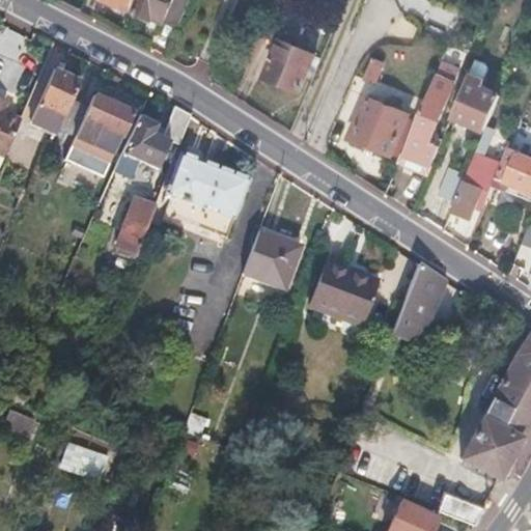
[(99,0),(100,1),(108,4),(116,8),(119,3),(129,7),(132,0),(99,0)]
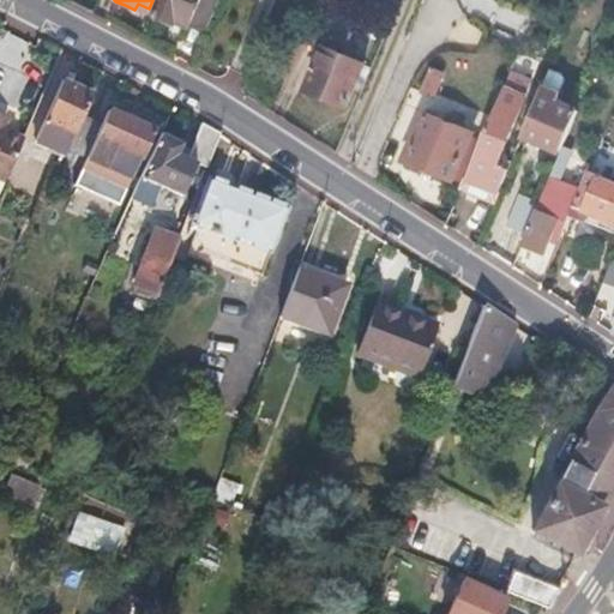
[(158,0),(152,17),(170,24),(188,31),(191,24),(203,29),(214,0),(158,0)]
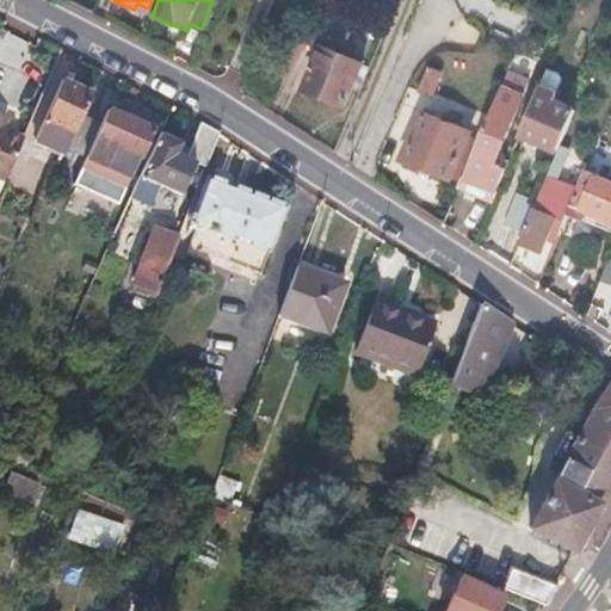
[(310,0),(343,14),(347,0),(310,0)]
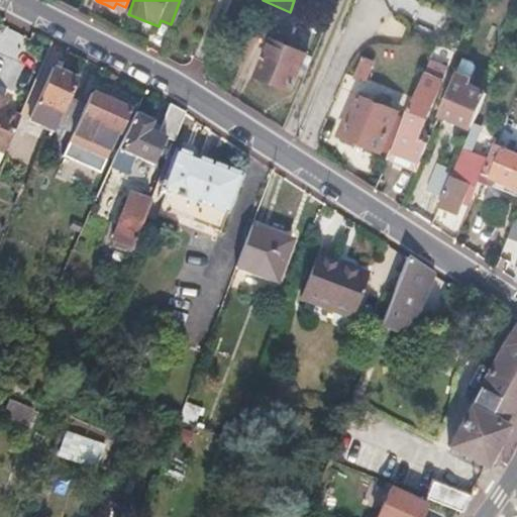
[(307,56),(273,40),(257,78),(274,85),(291,93),(307,56)]
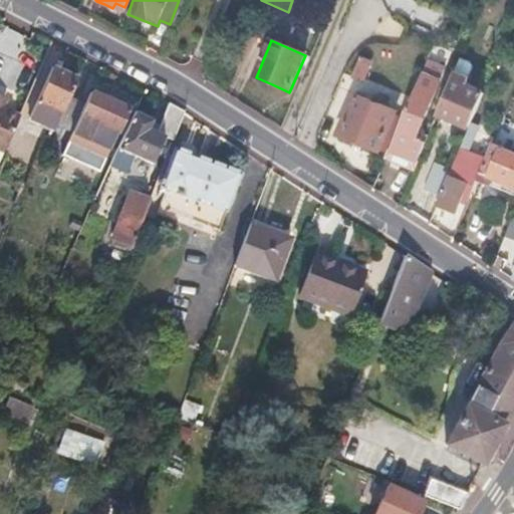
[(369,63),(359,59),(351,78),(361,82),(369,63)]
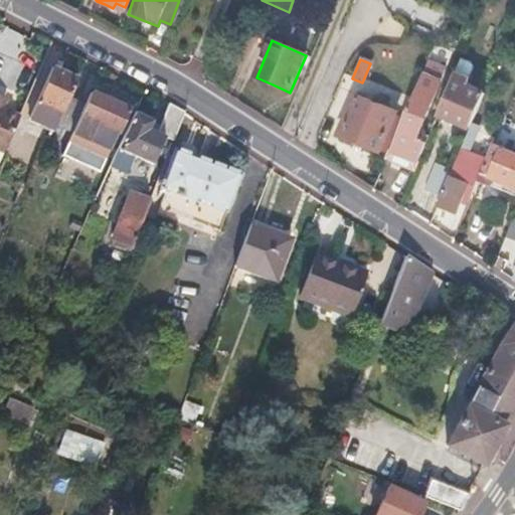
[(63,74),(50,69),(32,113),(43,118),(47,108),(61,114),(67,101),(76,80),(63,74)]
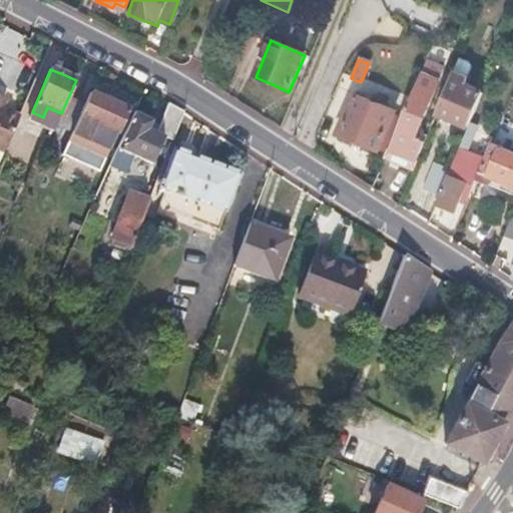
[(438,81),(419,73),(384,158),(398,165),(413,171),(425,141),(415,137),(438,81)]
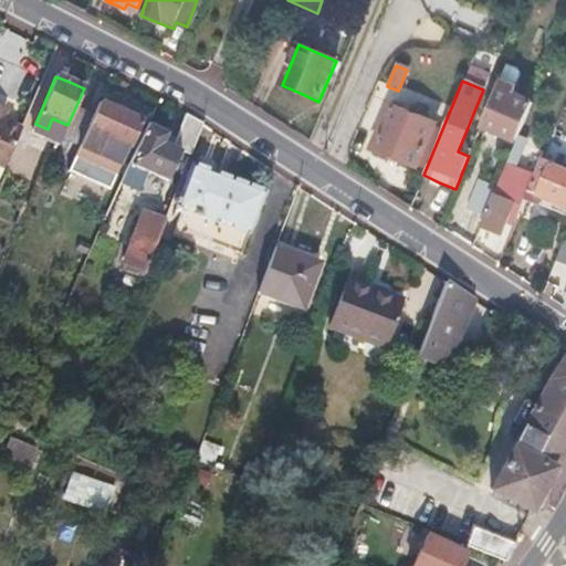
[(499,82),(494,94),(481,126),(499,134),(515,142),(532,102),(512,94),(514,88),(499,82)]
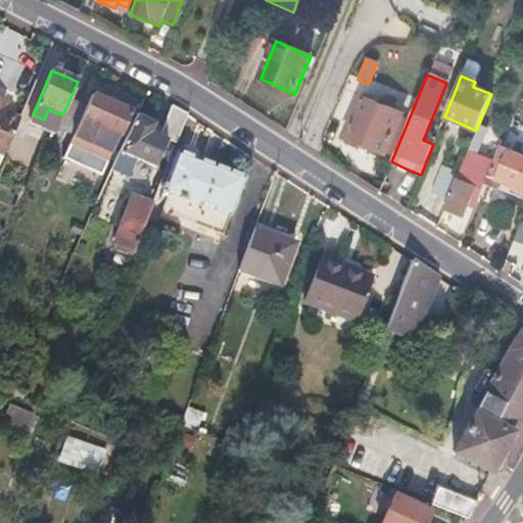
[(68,102),(62,115),(56,129),(98,148),(104,134),(115,139),(128,112),(108,104),(90,95),(84,108),(68,102)]
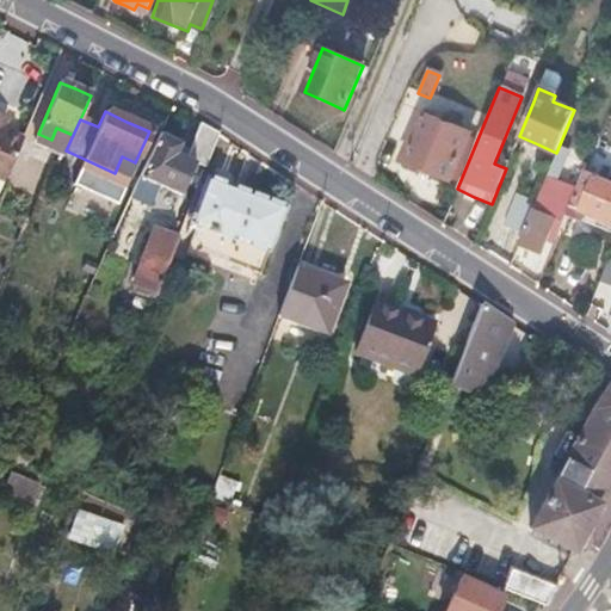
[(469,134),(421,113),(401,161),(425,172),(449,181),(469,134)]
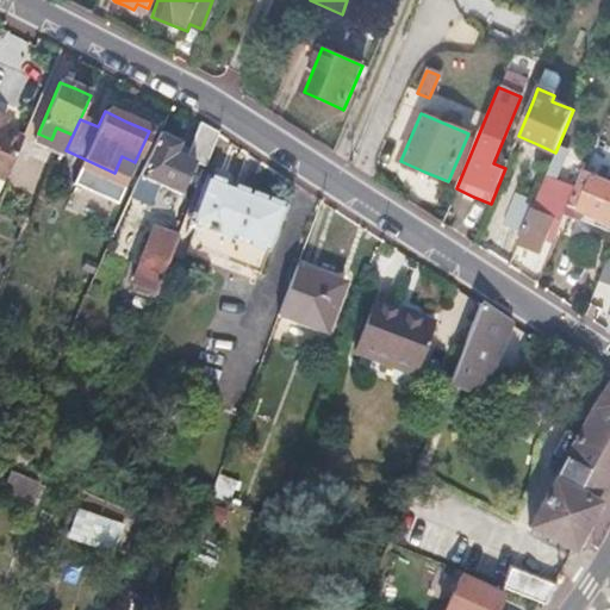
[(0,188),(22,141),(4,132),(6,128),(0,125),(0,188)]
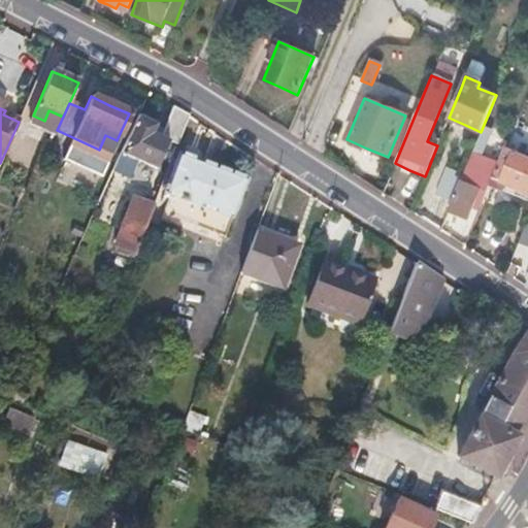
[(155,125),(136,117),(120,154),(155,169),(167,141),(176,146),(188,117),(180,113),(172,109),(161,137),(152,133),(155,125)]
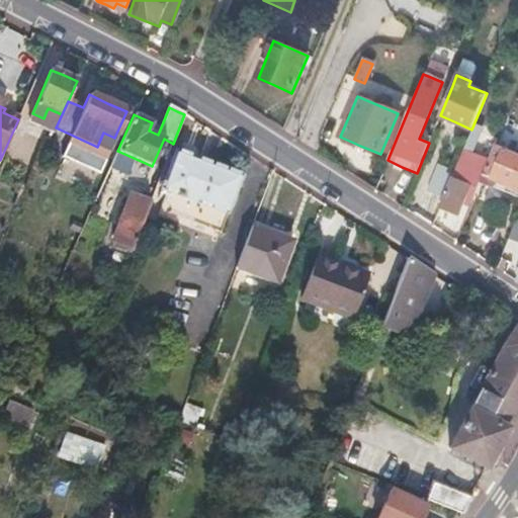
[(466,141),(453,172),(442,199),(439,206),(448,210),(458,214),(464,199),(470,201),(482,175),(492,152),(466,141)]
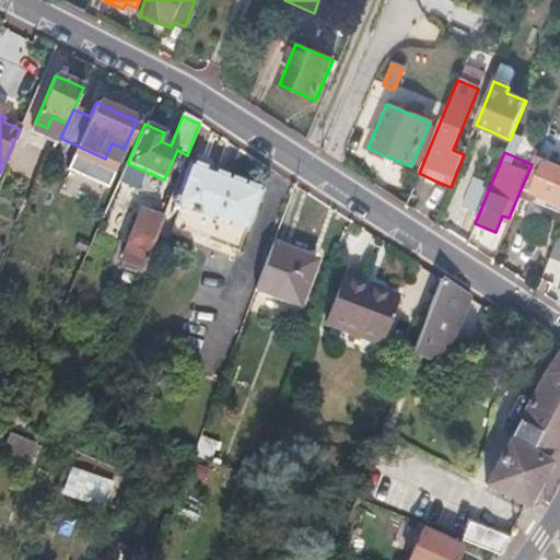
[(532,164),(521,189),(555,203),(544,228),(552,231),(559,234),(559,166),(535,155),(532,164)]
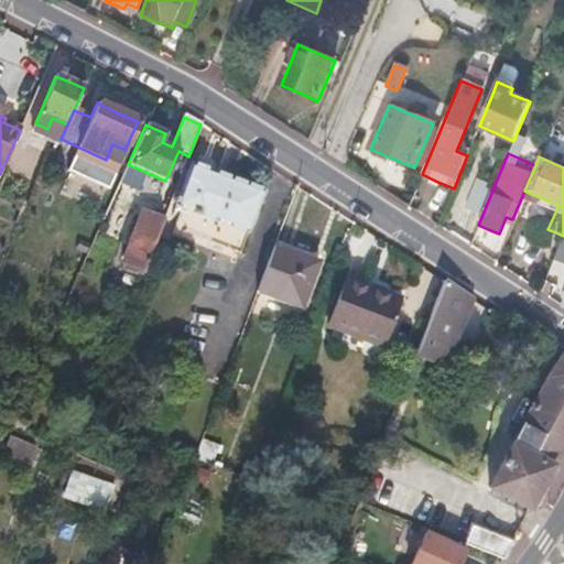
[(192,164),(175,206),(183,208),(175,228),(241,252),(263,192),(227,179),(192,164)]
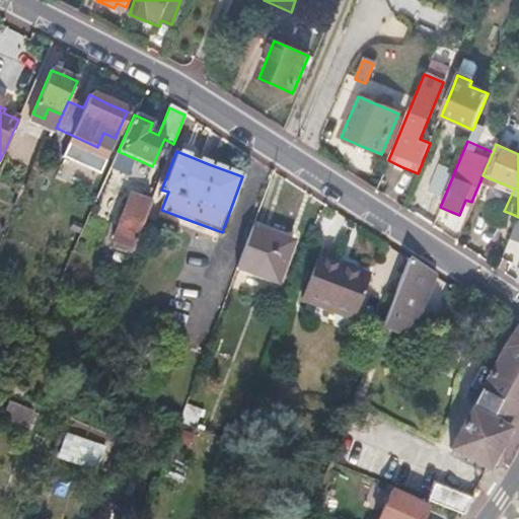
[(454,172),(439,165),(428,192),(443,200),(454,172)]
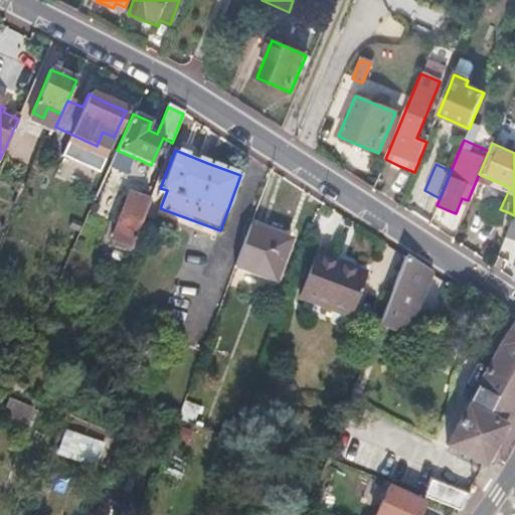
[(149,202),(131,195),(112,240),(131,247),(144,215),(149,202)]
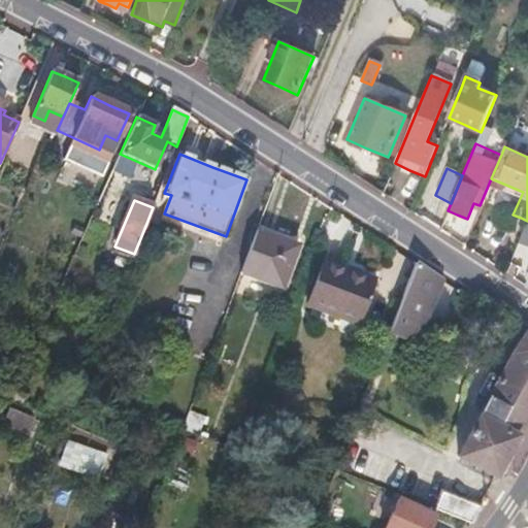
[(276,238),(257,230),(245,260),(240,272),(282,288),(297,245),(276,238)]
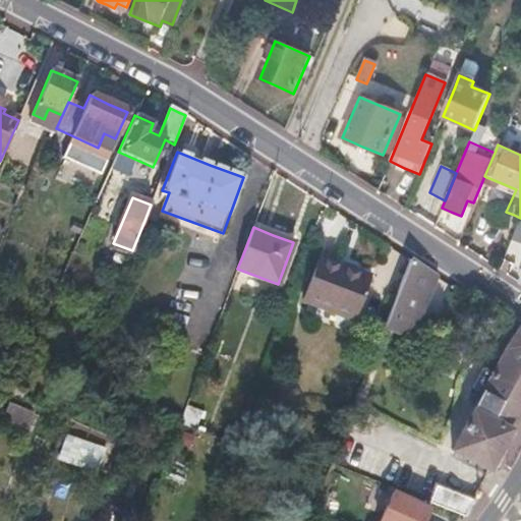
[(346,267),(320,256),(303,301),(353,321),(370,275),(346,267)]
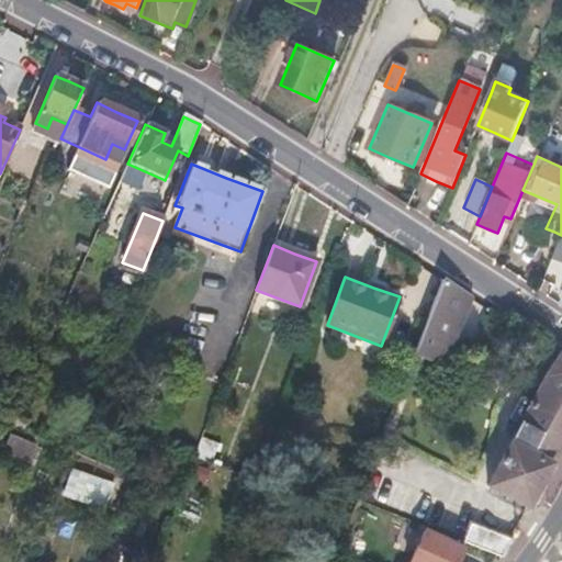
[(470,300),(440,280),(412,355),(444,368),(470,300)]
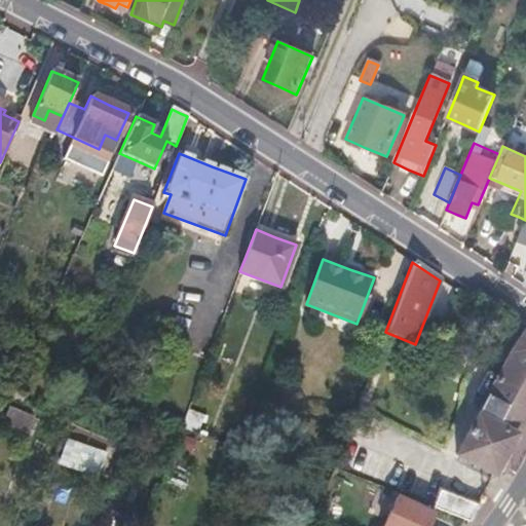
[(476,391),(488,399),(457,454),(493,476),(525,413),(525,335),(498,379),(487,372),(476,391)]
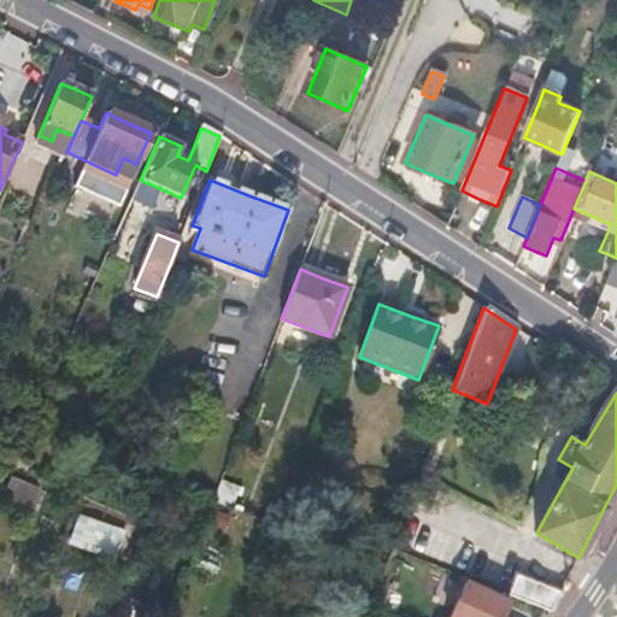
[(116,559),(127,528),(78,512),(68,544),(116,559)]
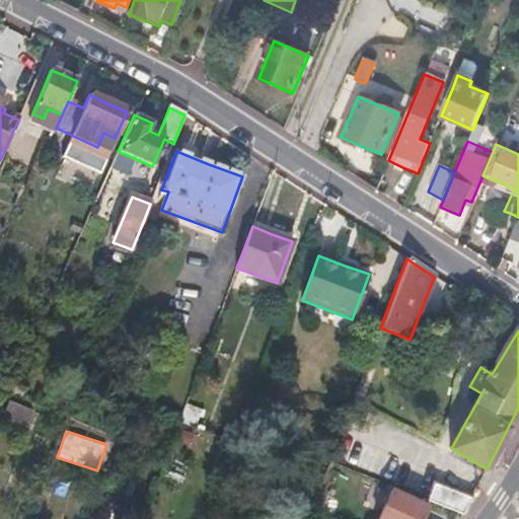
[(138,489),(122,483),(113,508),(129,514),(138,489)]
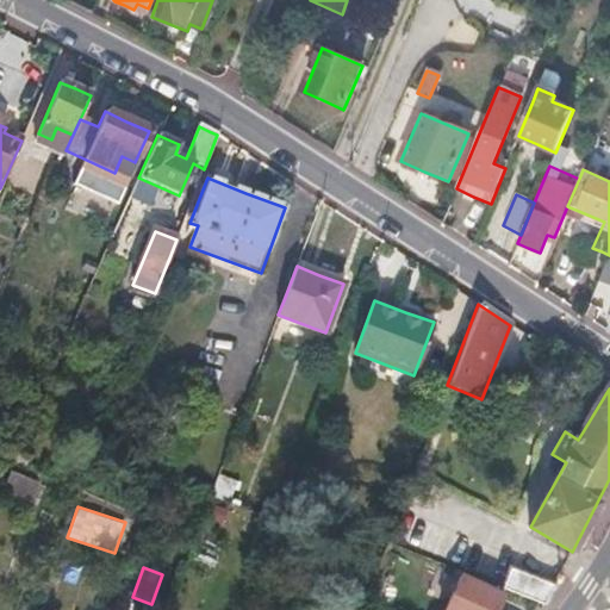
[(553,586),(510,570),(503,590),(543,605),(553,586)]
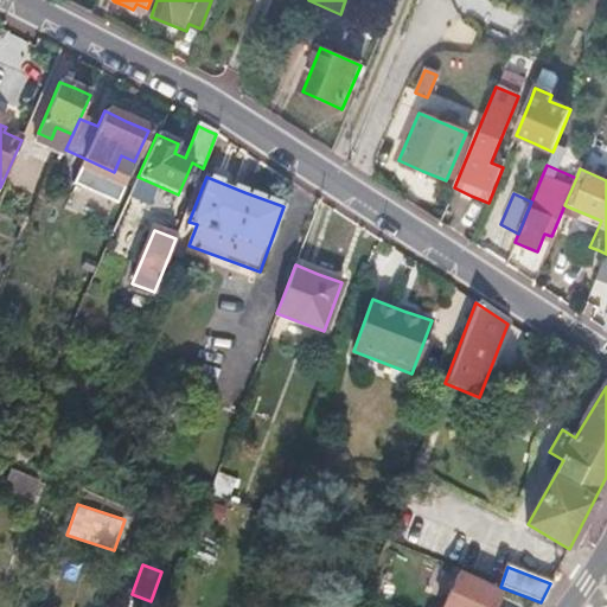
[(492,606),(498,594),(459,575),(443,606),(492,606)]
